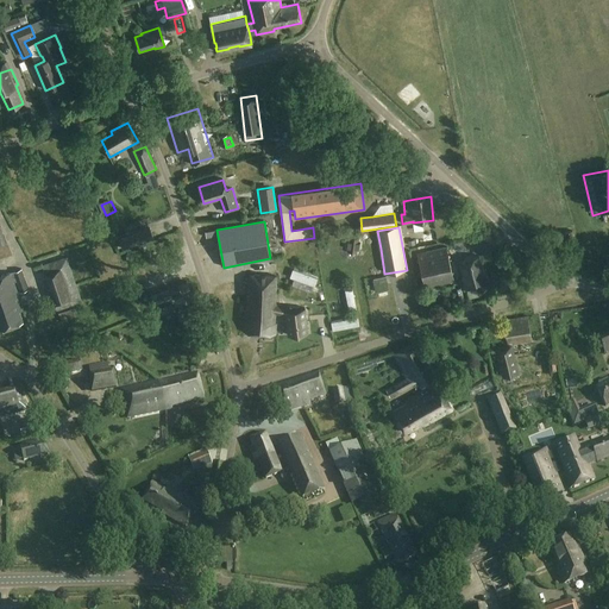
[(154,238),(150,228),(120,240),(124,250),(154,238)]
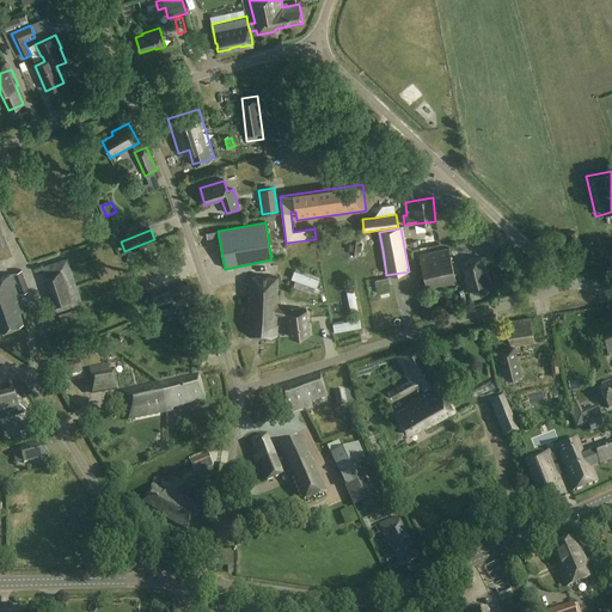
[(580,246),(576,232),(567,234),(570,249),(580,246)]
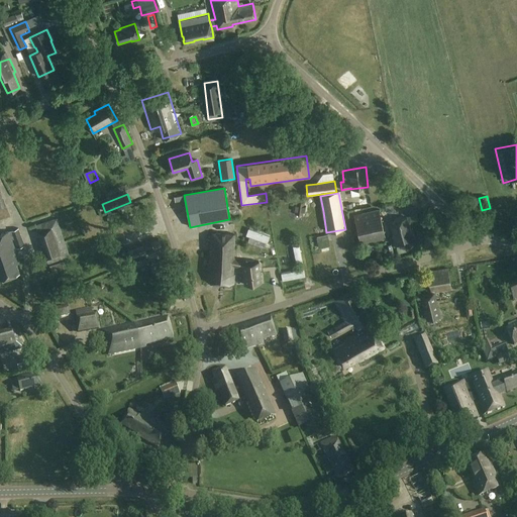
[(385,239),(378,210),(354,216),(362,244),(385,239)]
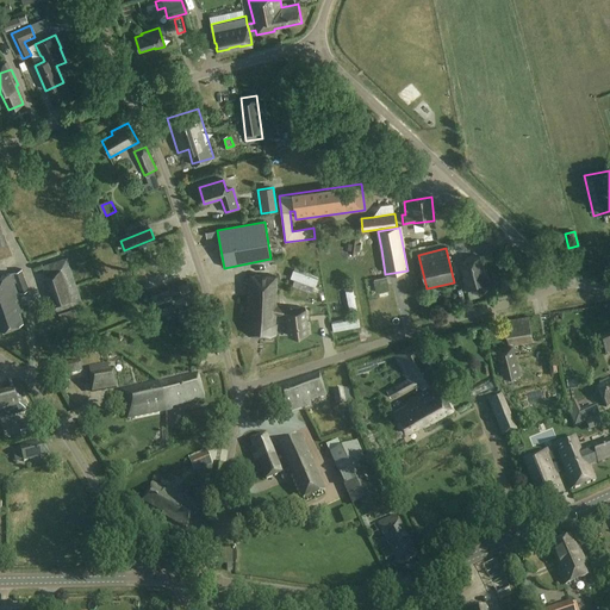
[(82,304),(67,257),(42,266),(57,312),(82,304)]
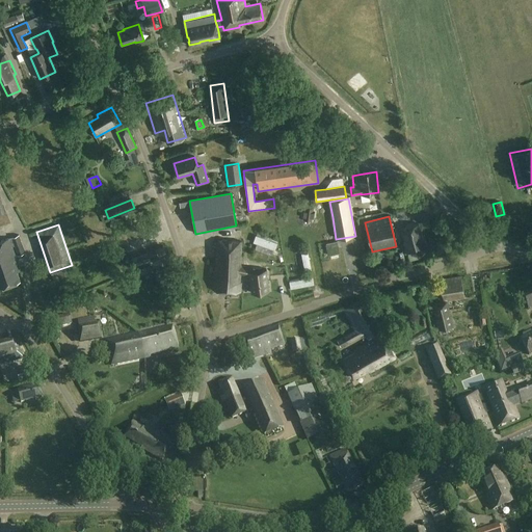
[(422,236),(419,224),(401,229),(405,243),(403,243),(406,254),(427,247),(424,235),(422,236)]
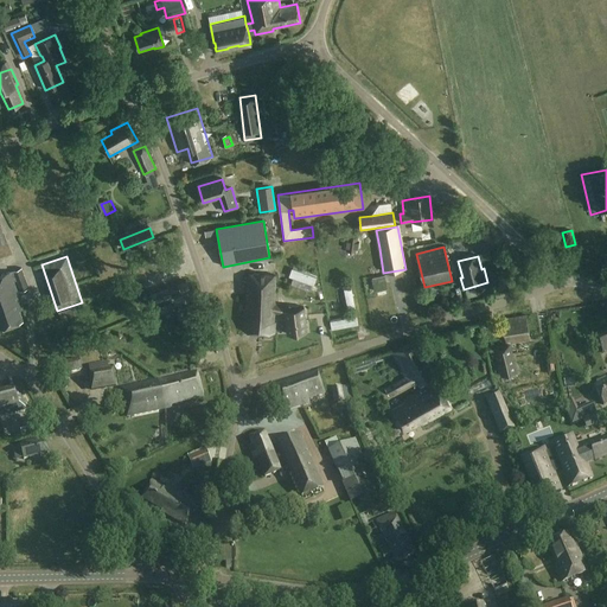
[(30,289),(23,268),(13,272),(20,293),(30,289)]
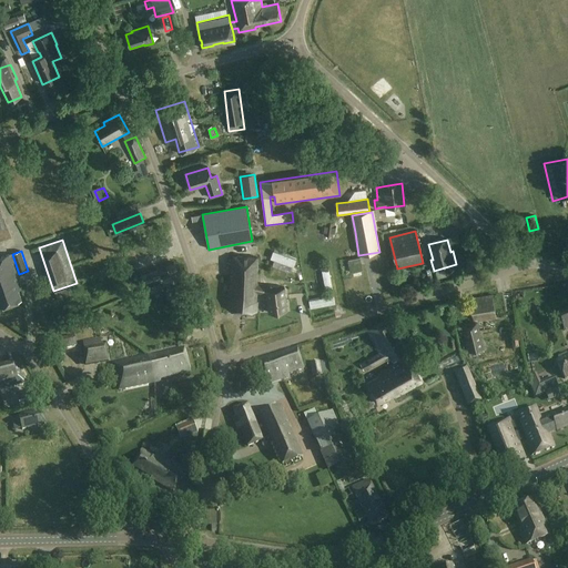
[(22,288),(10,254),(0,257),(0,307),(22,300),(18,290),(22,288)]
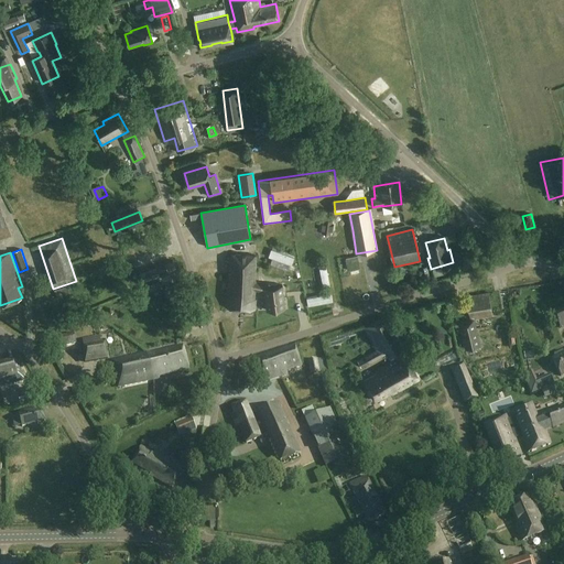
[(257,257),(231,255),(229,280),(228,280),(226,308),(255,311),(256,300),(255,300),(256,291),(264,292),(267,311),(285,308),(282,285),(266,288),(267,285),(255,283),(257,257)]
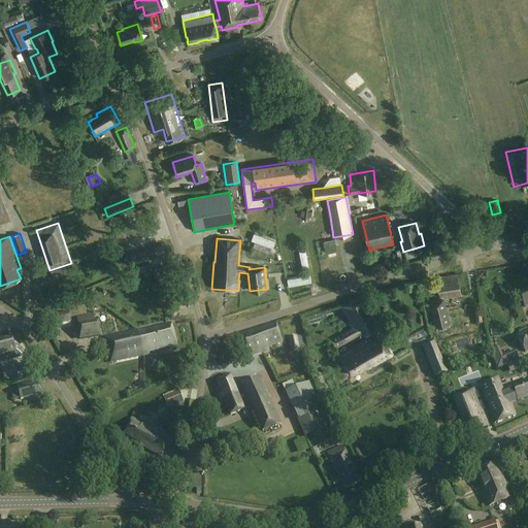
[(166,254),(162,244),(130,256),(133,266),(166,254)]
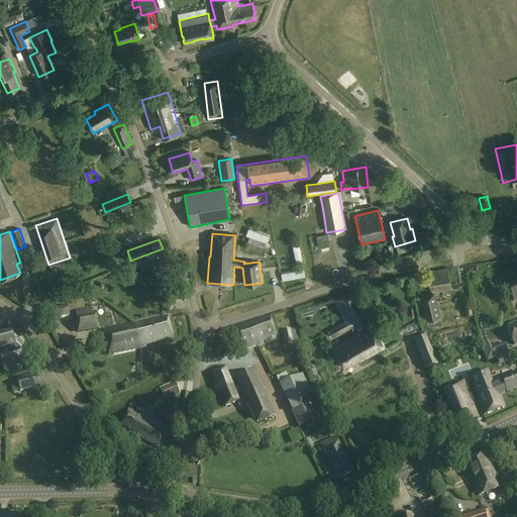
[(167,276),(162,261),(151,264),(157,279),(167,276)]
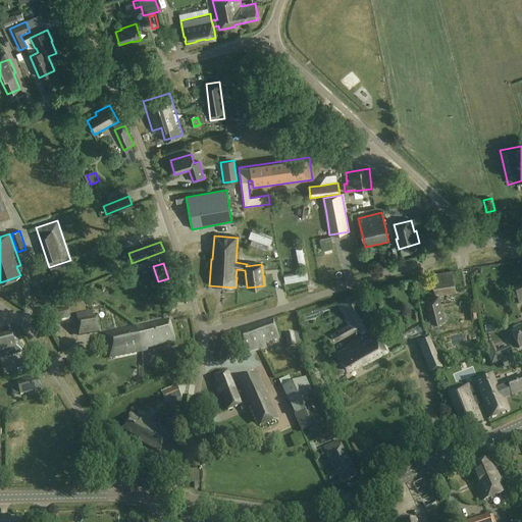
[(456,293),(453,271),(432,274),(436,297),(425,300),(431,323),(444,320),(438,296),(456,293)]
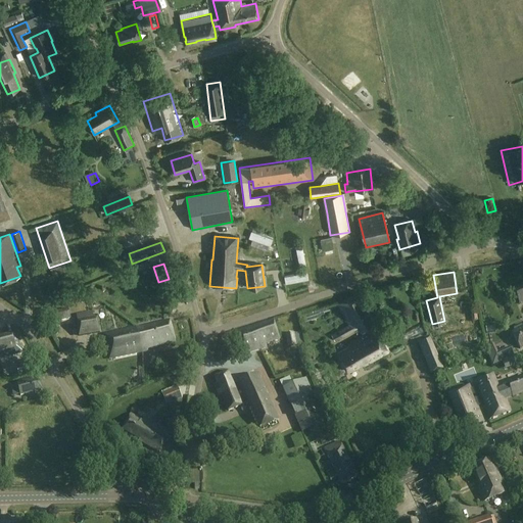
[(522,303),(522,285),(514,289),(520,304),(522,303)]
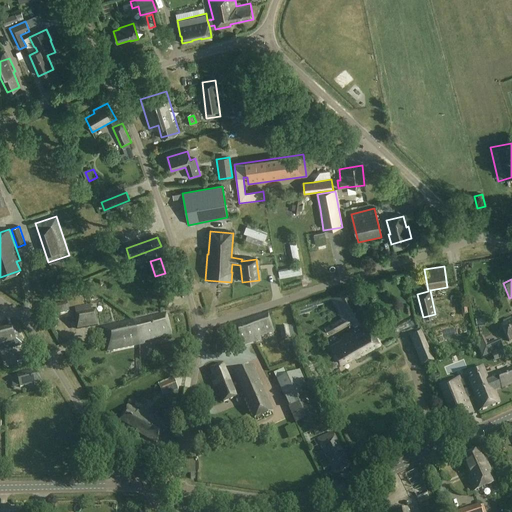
[(366,319),(349,288),(329,298),(341,319),(325,328),(328,334),(349,322),(353,330),(341,337),(342,339),(330,346),(340,364),(355,356),(356,358),(381,345),(368,321),(356,328),(355,325),(366,319)]
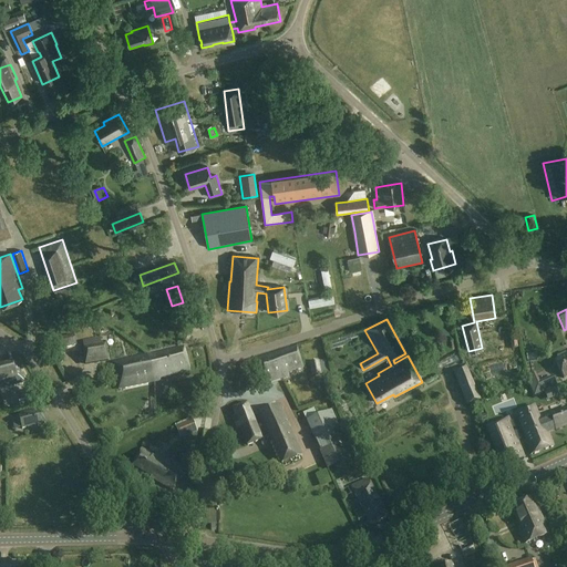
[(74,336),(55,340),(58,350),(76,344),(74,336)]
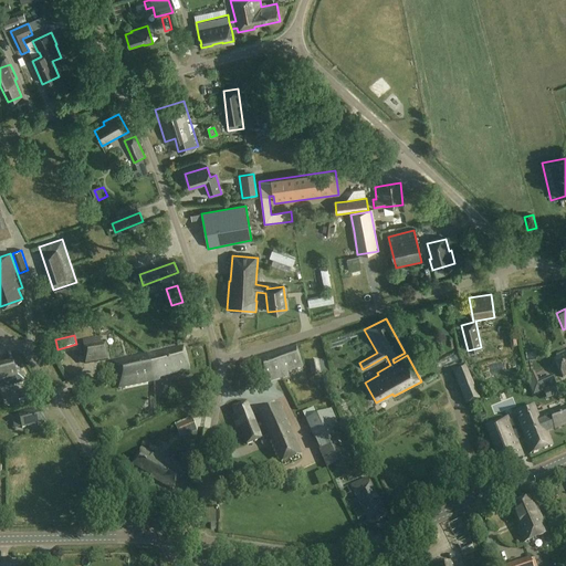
[(108,360),(105,344),(82,348),(85,365),(108,360)]
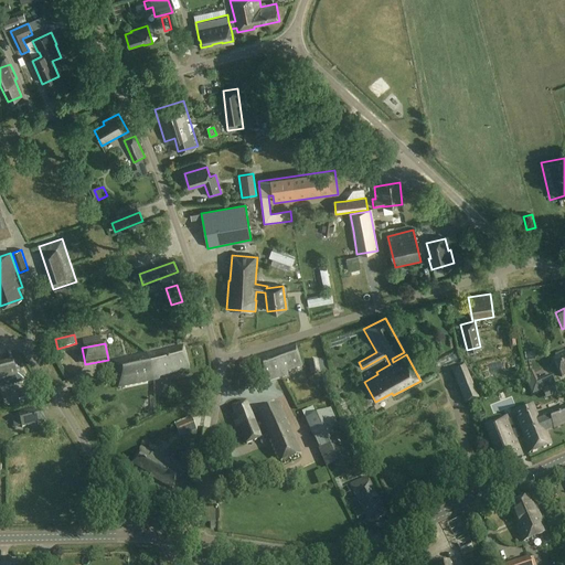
[(147,353),(153,381),(160,380),(159,377),(189,370),(183,347),(150,354),(150,353),(147,353)]
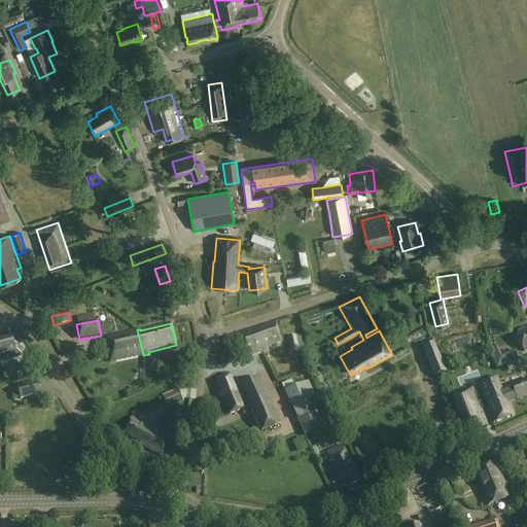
[(282,343),(276,323),(239,334),(246,356),(268,349),(268,347),(282,343)]
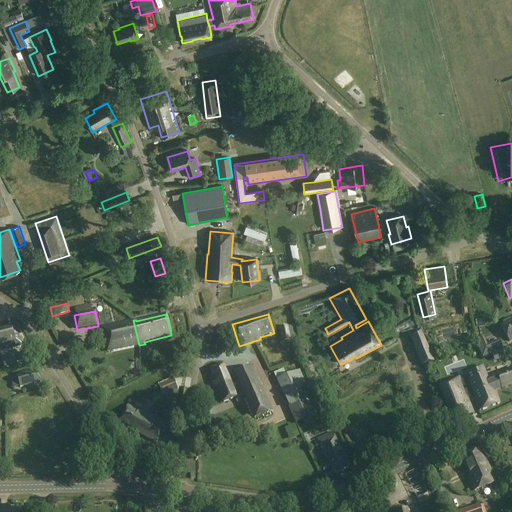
[(133,320),(100,328),(107,351),(139,345),(133,320)]
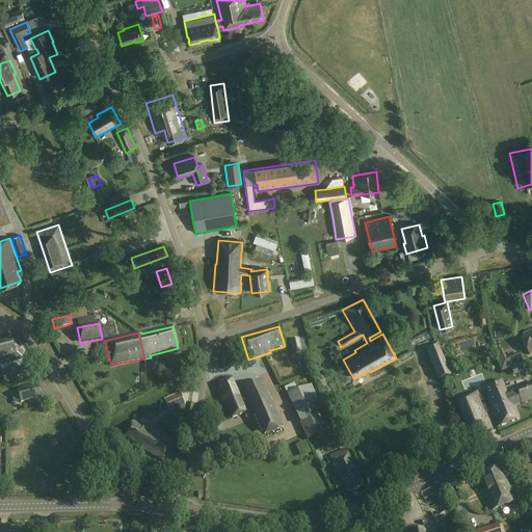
[(531,334),(522,339),(529,355),(531,353),(531,334)]
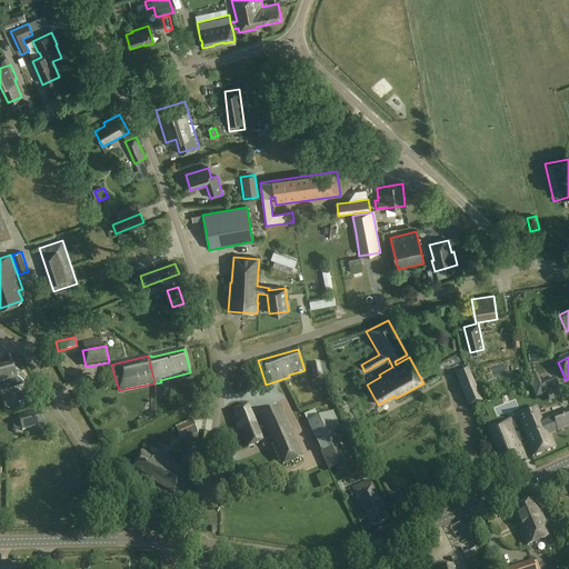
[(0,389),(23,383),(19,363),(0,367),(0,389)]
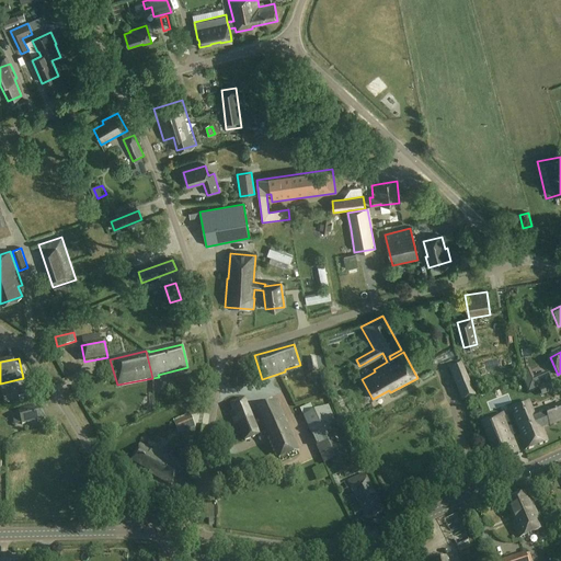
[(318,371),(315,358),(307,359),(309,373),(318,371)]
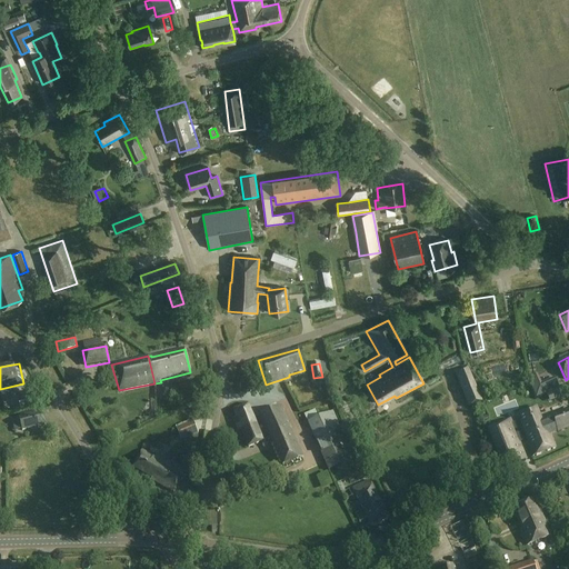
[(481,403),(466,367),(455,371),(470,408),(481,403)]
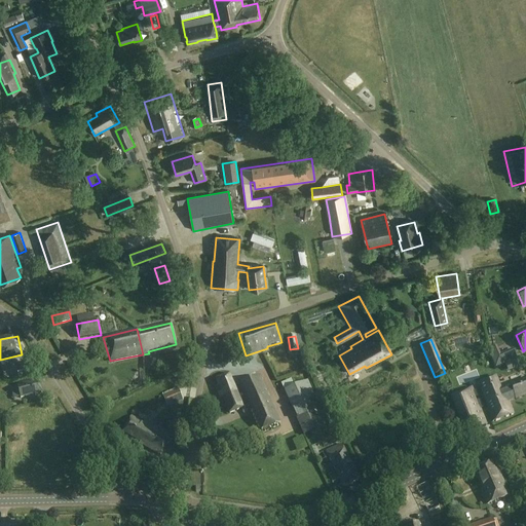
[(296,350),(298,361),(306,360),(303,348),(296,350)]
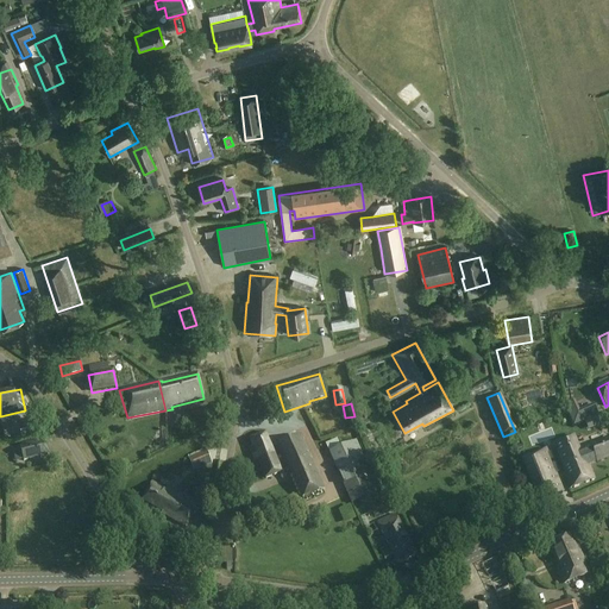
[(37,425),(36,418),(23,421),(24,426),(20,427),(23,440),(42,435),(41,425),(37,425)]
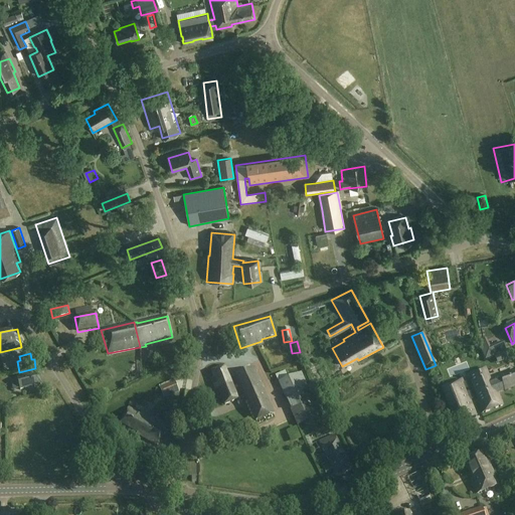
[(211,372),(214,378),(211,379),(216,391),(218,390),(224,405),(241,398),(242,398),(245,397),(255,421),(274,413),(263,389),(264,388),(253,367),(230,379),(224,366),(211,372)]
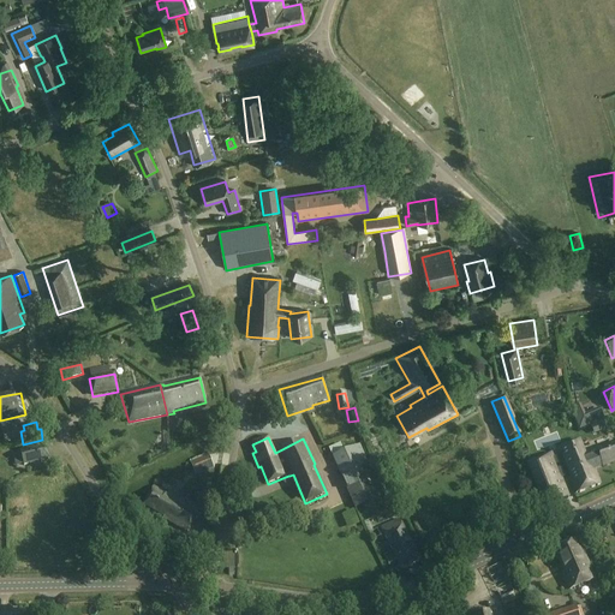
[(560,458),(554,460),(551,453),(527,463),(545,507),(568,497),(561,479),(568,477),(574,495),(601,484),(591,463),(599,459),(602,466),(614,460),(614,442),(597,451),(596,449),(585,453),(580,441),(557,451),(560,458)]
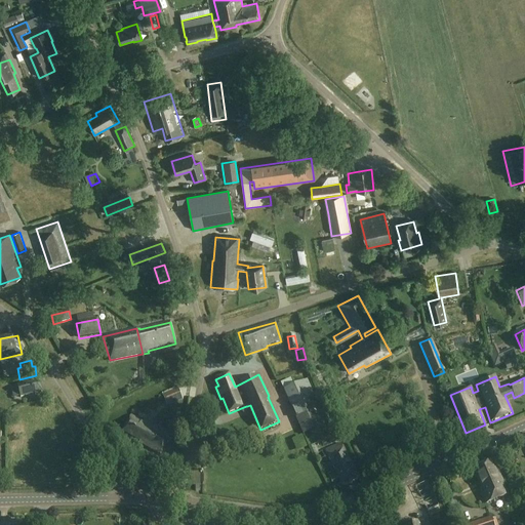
[(327,422),(307,380),(285,391),(305,434),(327,422)]
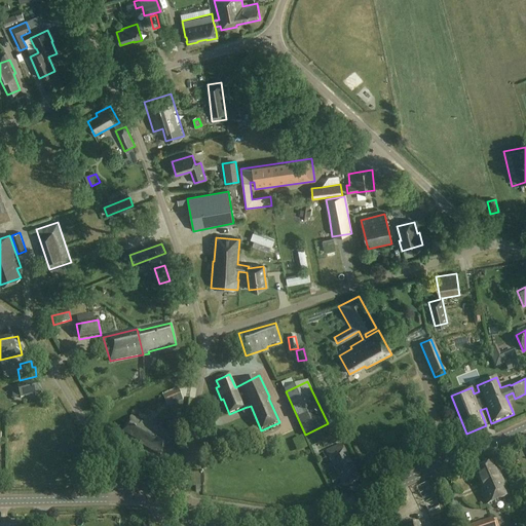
[(165,397),(171,408),(186,400),(181,389),(165,397)]
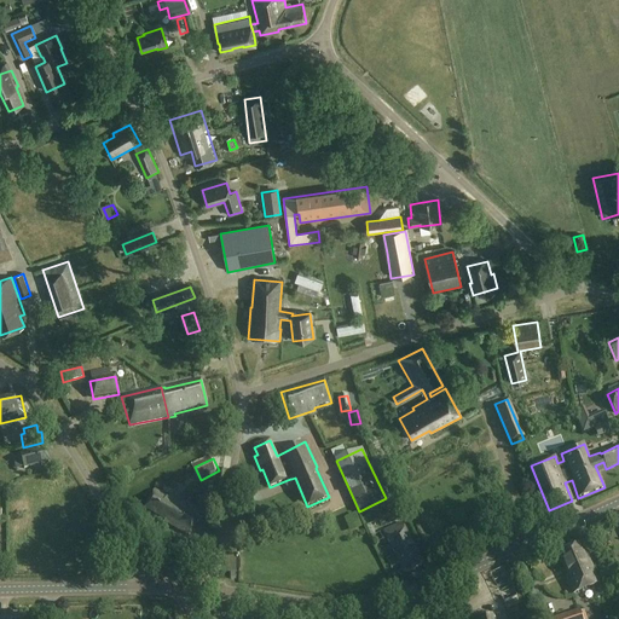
[(201,516),(155,491),(145,508),(169,521),(168,524),(190,536),(201,516)]
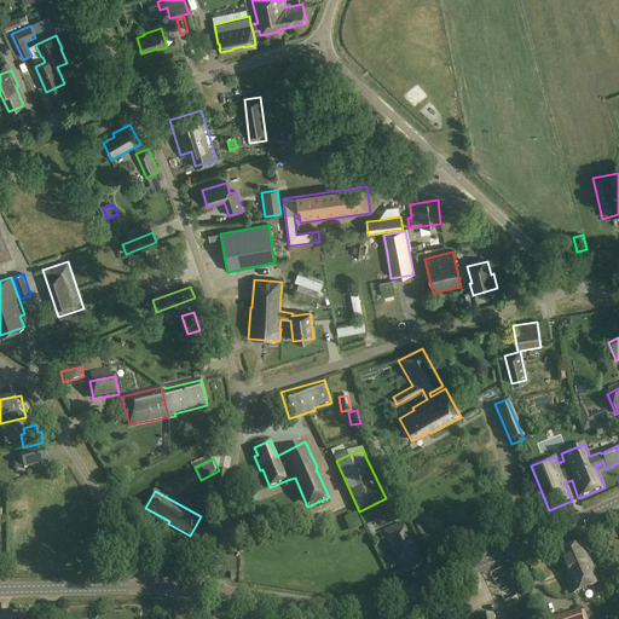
[(423,565),(403,522),(383,532),(404,574),(423,565)]
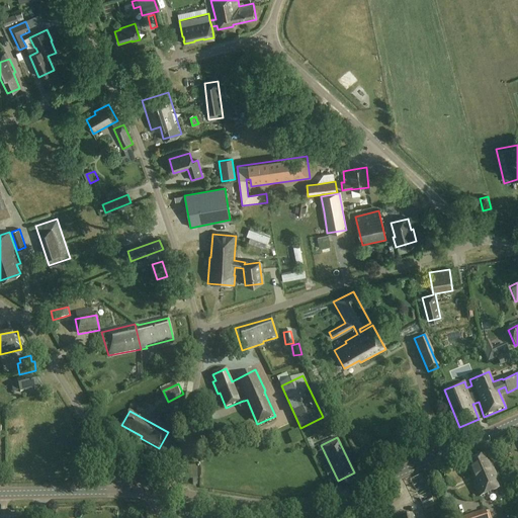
[(487,462),(484,456),(467,463),(476,482),(472,483),(479,498),(501,488),(490,461),(487,462)]
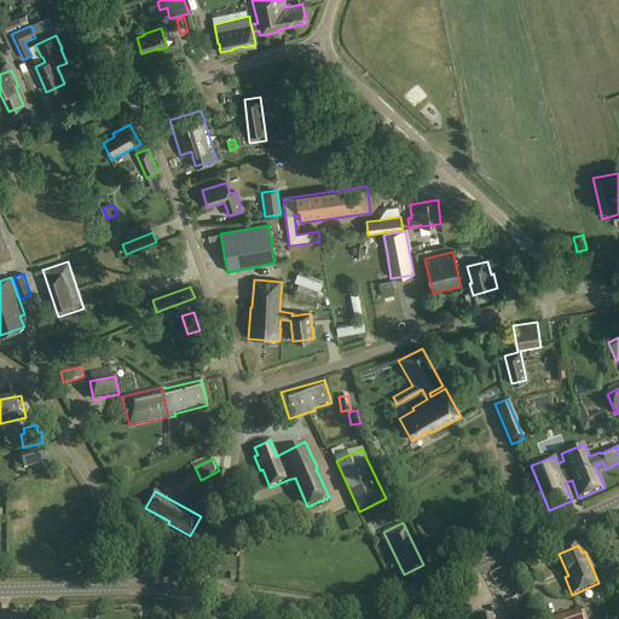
[(520,602),(504,567),(489,574),(505,609),(520,602)]
